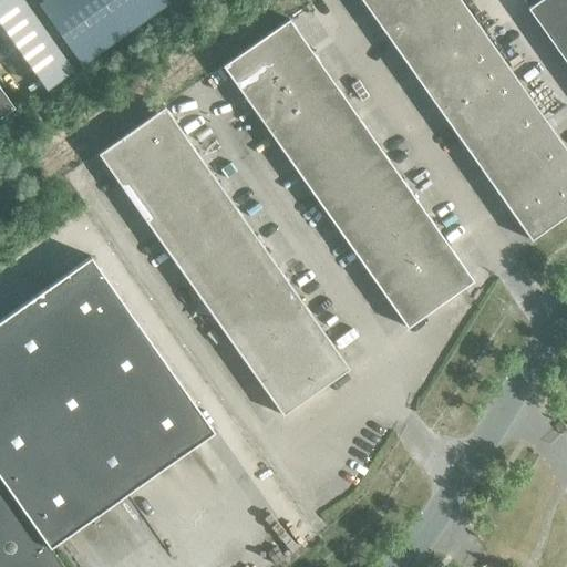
[(21,0),(0,0),(0,23),(47,90),(72,71),(21,0)]
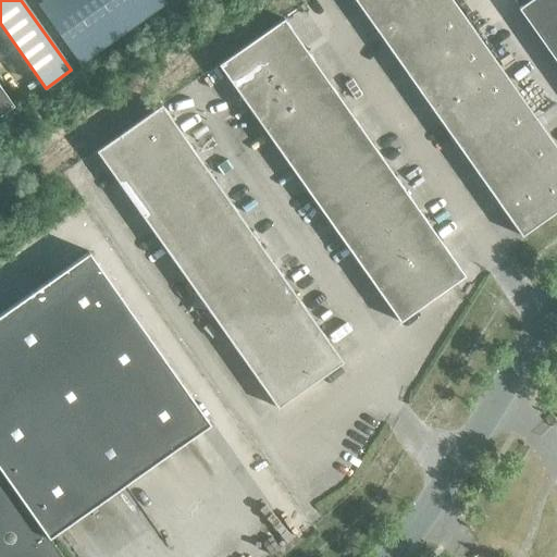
[(163,0),(40,0),(36,3),(78,63),(165,2),(163,0)]
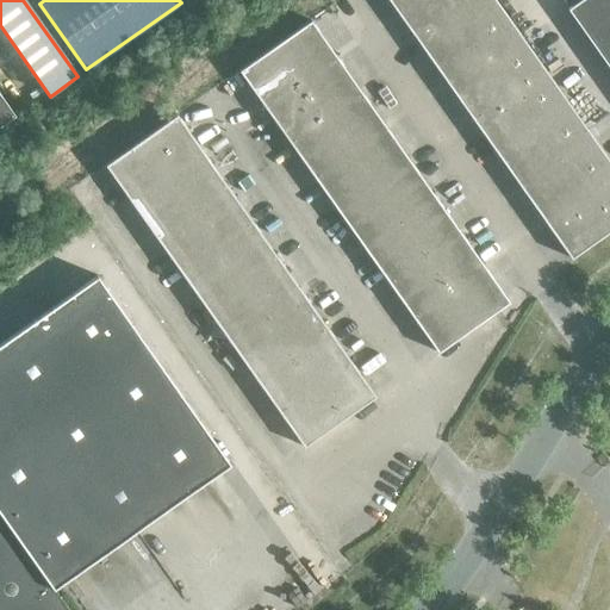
[(388,0),(398,12),(414,0),(388,0)]
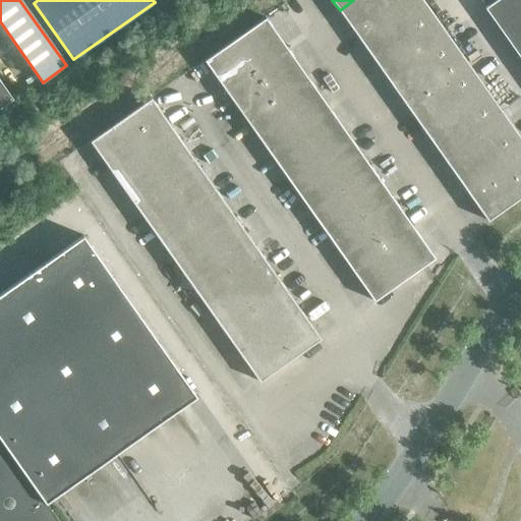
[(417,0),(353,0),(340,10),(361,40),(417,0)]
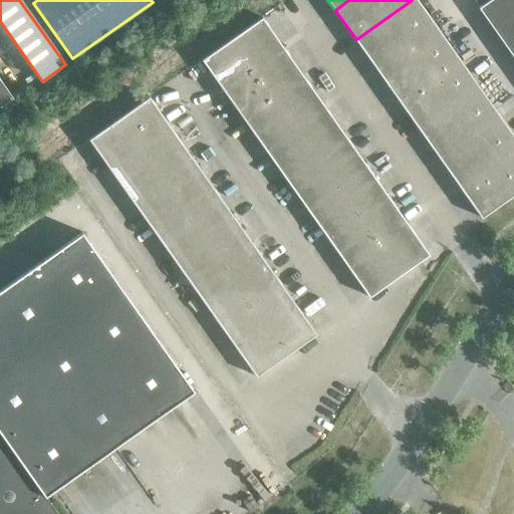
[(437,27),(418,0),(412,0),(356,39),(376,69),(437,27)]
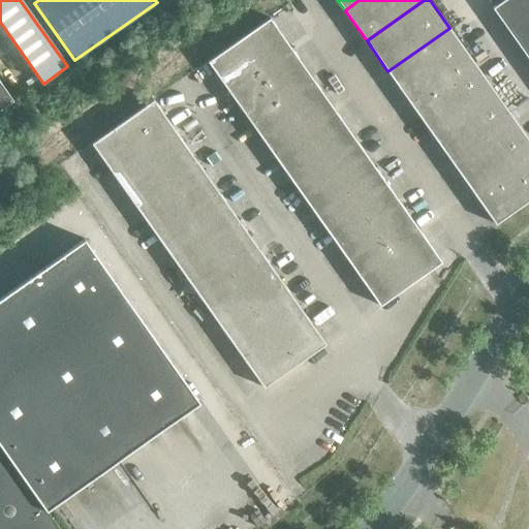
[(528,0),(501,0),(491,7),(528,61),(528,0)]
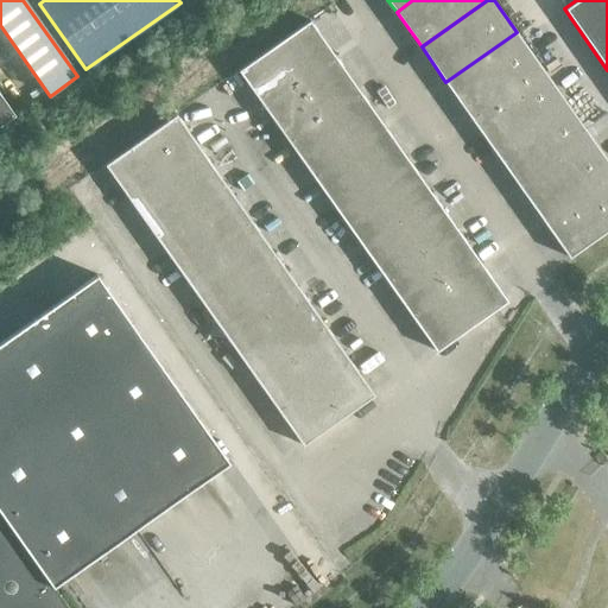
[(309,20),(273,45),(298,81),(334,56),(309,20)]
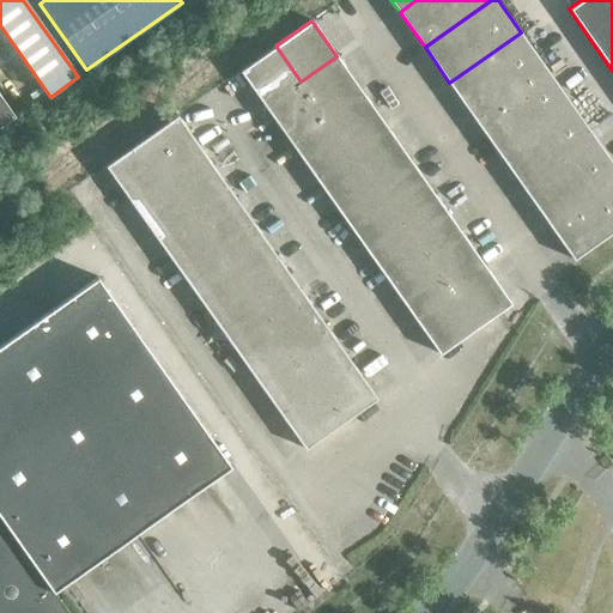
[(546,67),(521,32),(449,83),(474,117),(546,67)]
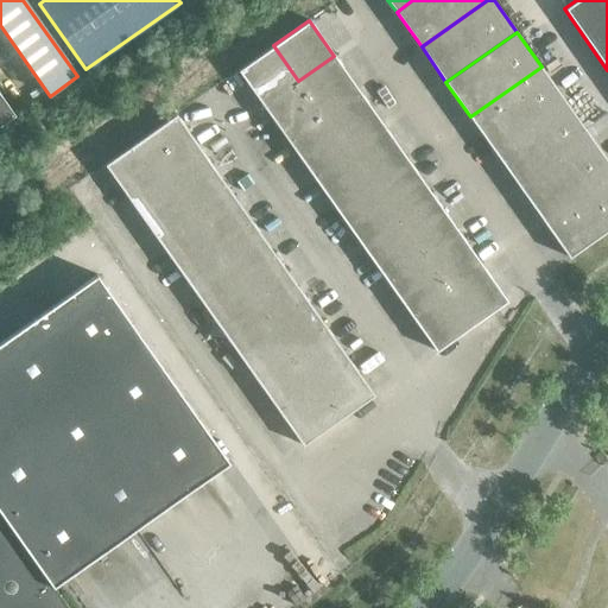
[(298,81),(273,45),(238,70),(263,106),(298,81)]
